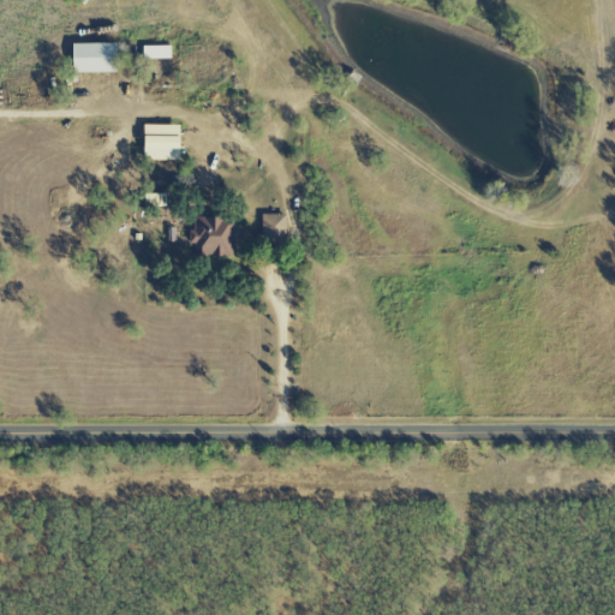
[(70,45),(71,73),(114,72),(113,43),(70,45)]
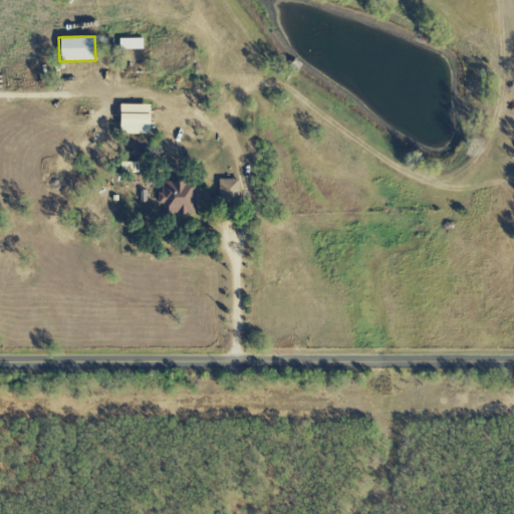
[(117,50),(143,49),(142,38),(117,39),(117,50)]
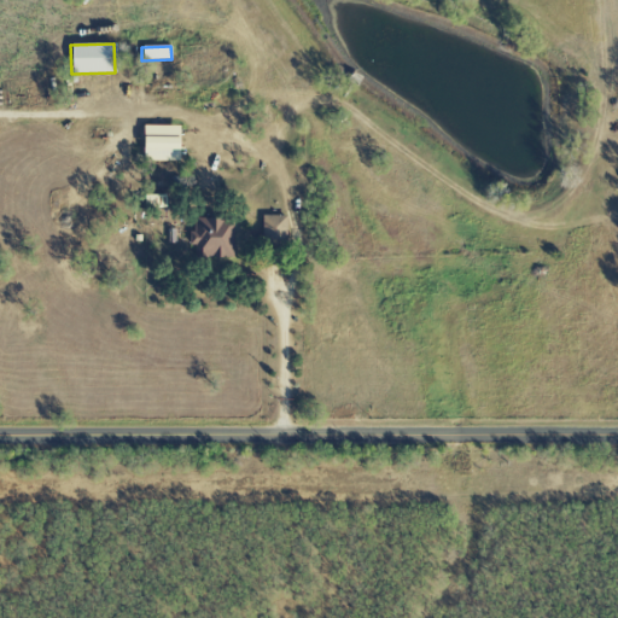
[(179,127),(143,126),(141,162),(178,162),(179,127)]
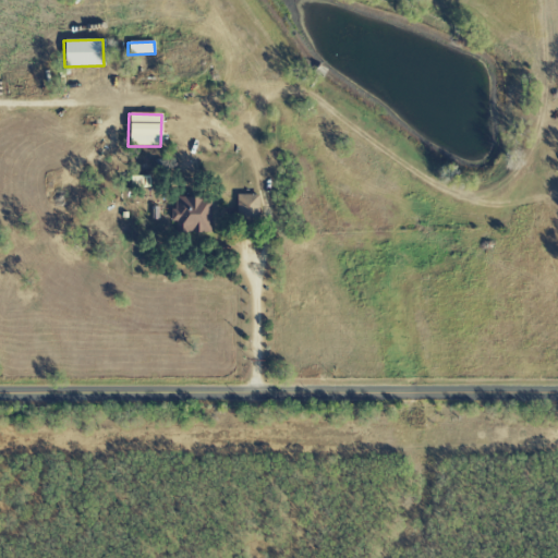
[(235,217),(250,217),(250,220),(258,220),(259,195),(237,195),(235,217)]
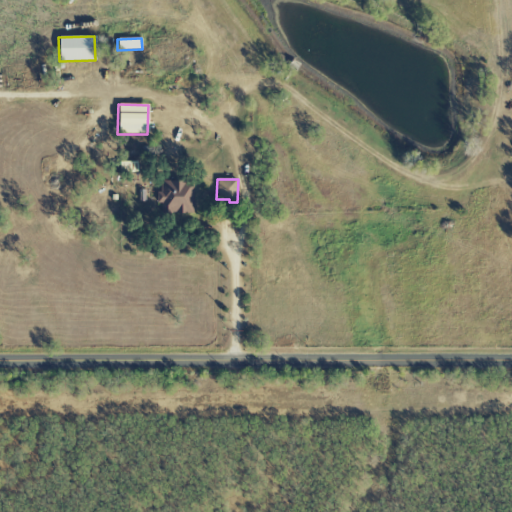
[(191,215),(192,183),(158,182),(158,203),(162,203),(162,214),(191,215)]
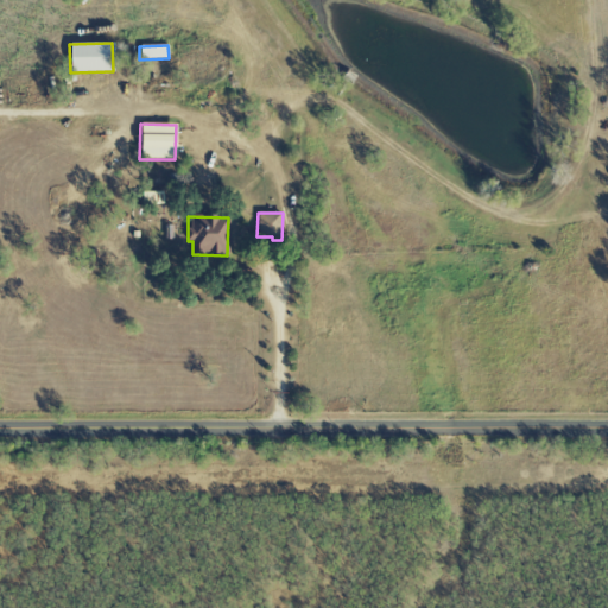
All buildings are outlined.
